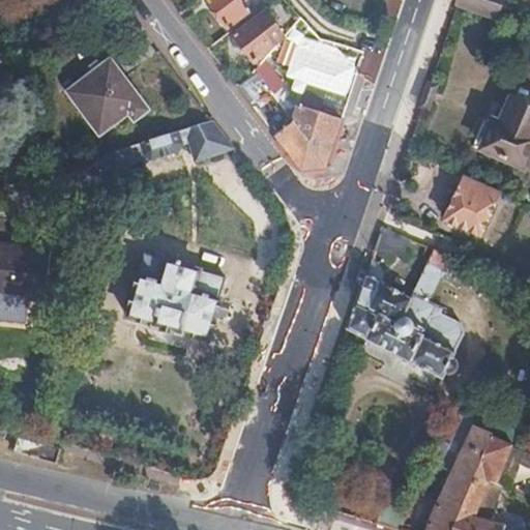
[(207,0),(206,1),(226,28),(247,12),(240,4),(245,0),(207,0)]
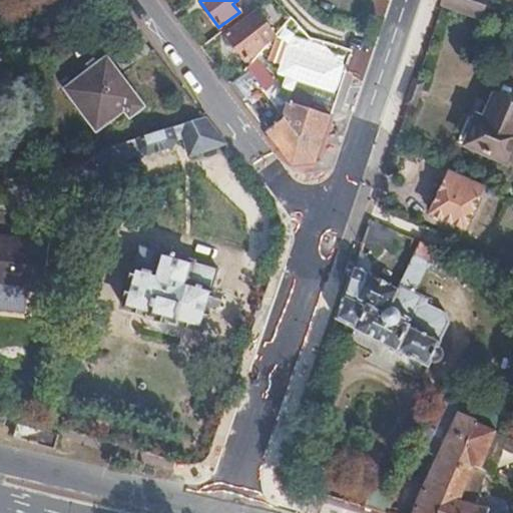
[(446,0),(445,4),(478,20),(488,0),(446,0)]
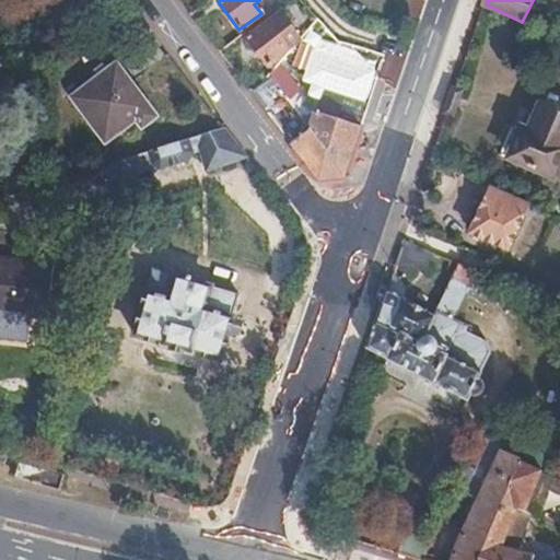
[(270,72),(299,41),(287,23),(276,31),(270,22),(246,39),(270,72)]
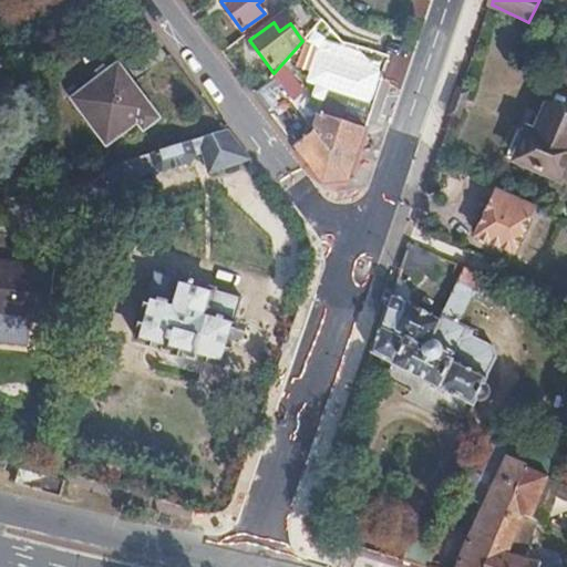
[(160,119),(117,62),(72,99),(106,145),(135,122),(143,131),(160,119)]
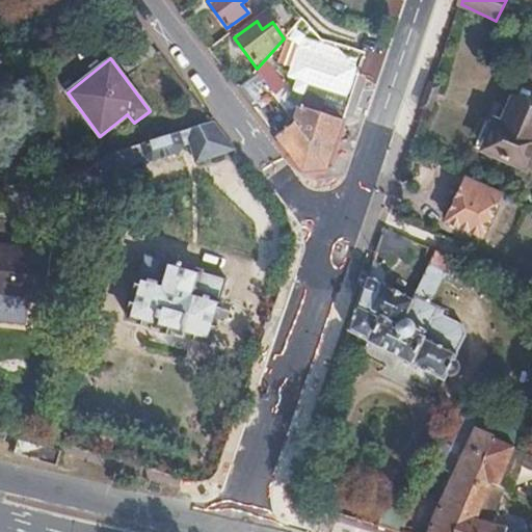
[(0,76),(0,112),(3,111),(0,104),(0,102),(11,96),(0,76)]
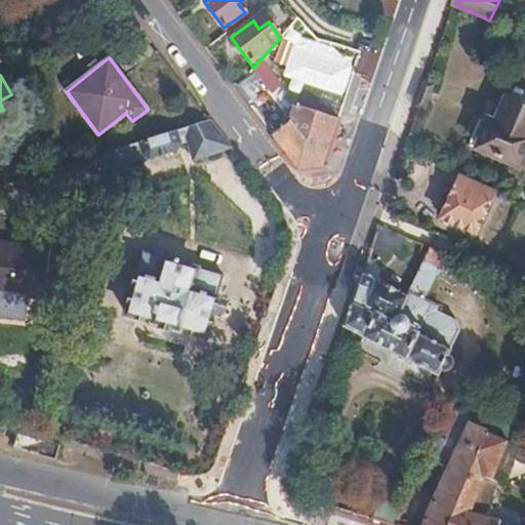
[(322,167),(344,104),(300,88),(288,122),(283,125),(254,94),(260,89),(250,75),(235,86),(243,97),(297,170),(322,167)]
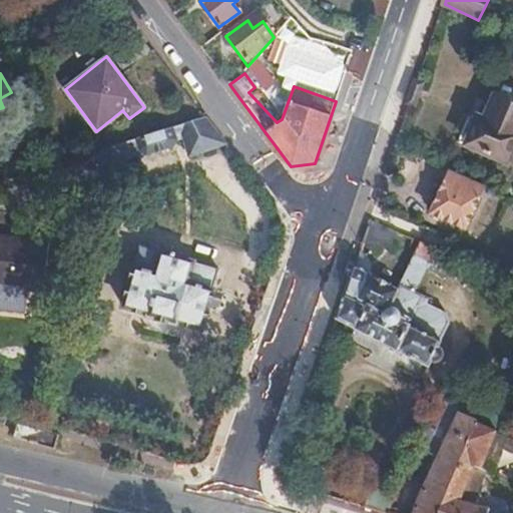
[(477,120),(465,146),(506,165),(512,148),(512,106),(496,99),(485,123),(477,120)]
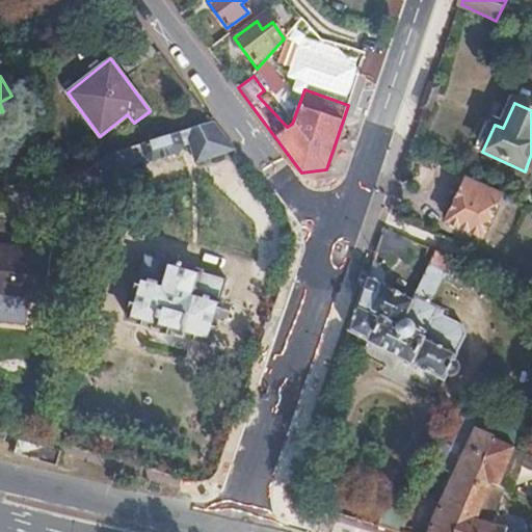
[(232,150),(228,143),(211,123),(142,144),(135,148),(137,156),(142,155),(144,164),(176,154),(180,147),(187,144),(194,162),(232,150)]
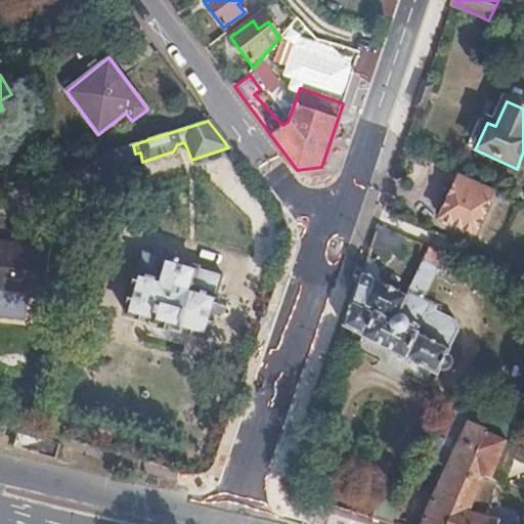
[(88,174),(136,159),(135,154),(133,145),(84,161),(88,174)]
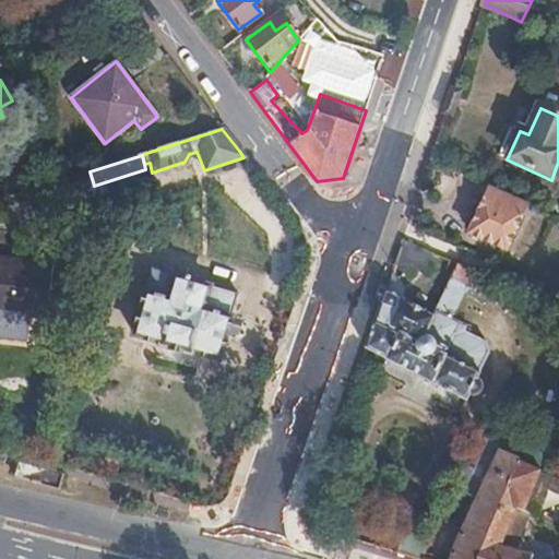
[(528,204),(491,187),(471,234),(508,250),(528,204)]
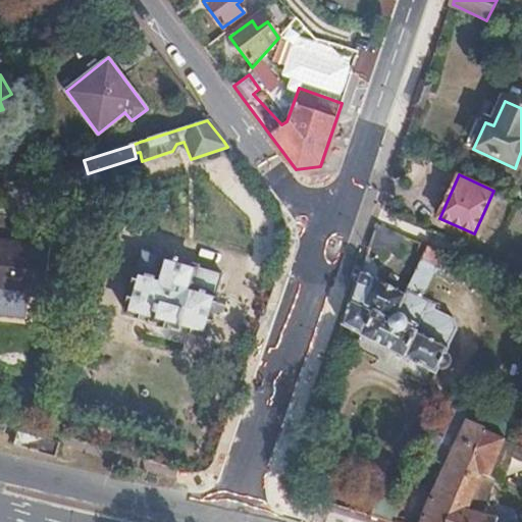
[(404,237),(377,224),(369,249),(383,248),(395,253),(404,237)]
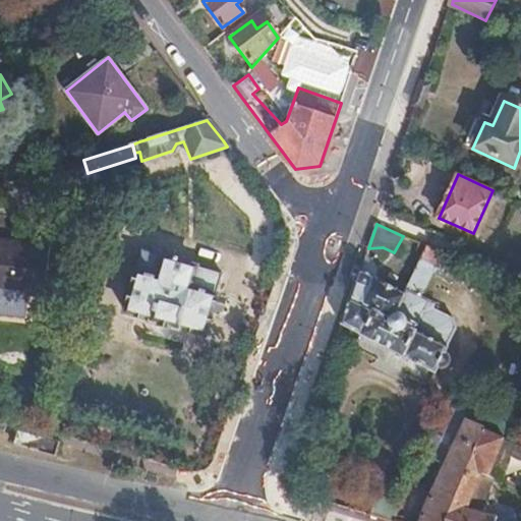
[(48,297),(53,246),(0,240),(0,313),(26,316),(29,295),(48,297)]
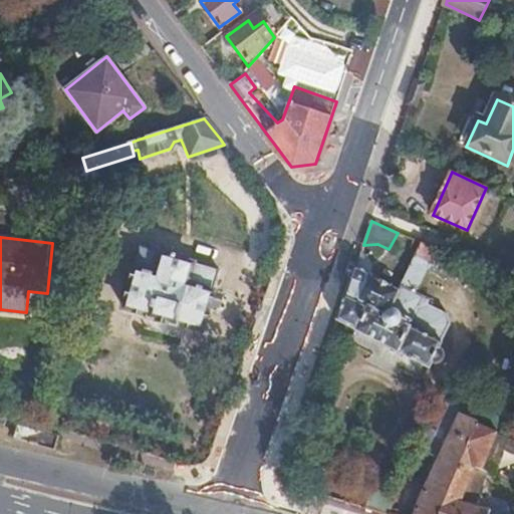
[(444,253),(422,244),(400,291),(388,316),(372,308),(360,331),(431,366),(435,358),(437,358),(440,358),(441,357),(443,355),(444,352),(443,350),(440,348),(444,339),(443,338),(451,321),(448,313),(429,304),(428,295),(411,287),(414,281),(419,284),(427,269),(435,273),(444,253)]
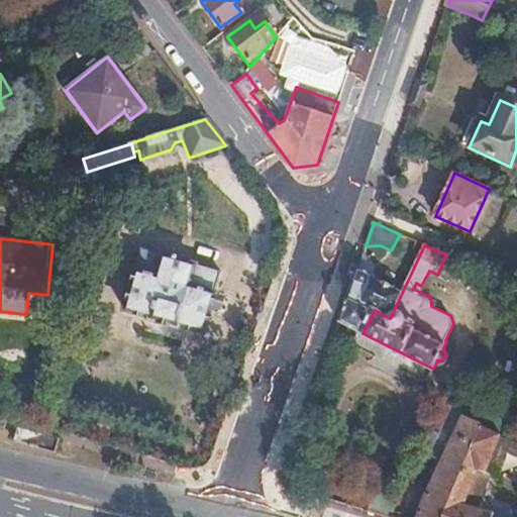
[(206,334),(225,274),(145,249),(126,310),(153,318),(152,322),(180,330),(181,326),(206,334)]
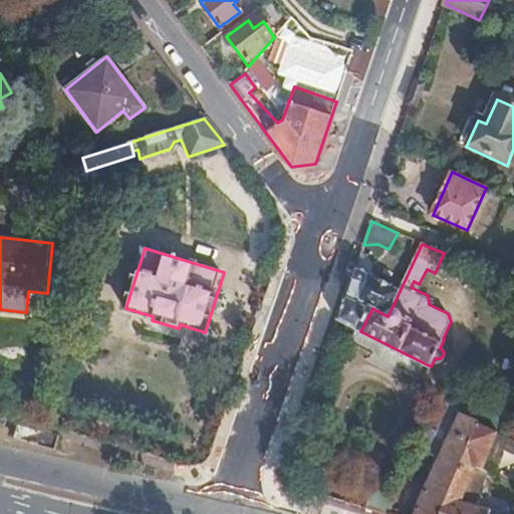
[(371,275),(355,267),(338,320),(357,330),(360,331),(372,308),(388,316),(400,291),(370,277),(371,275)]
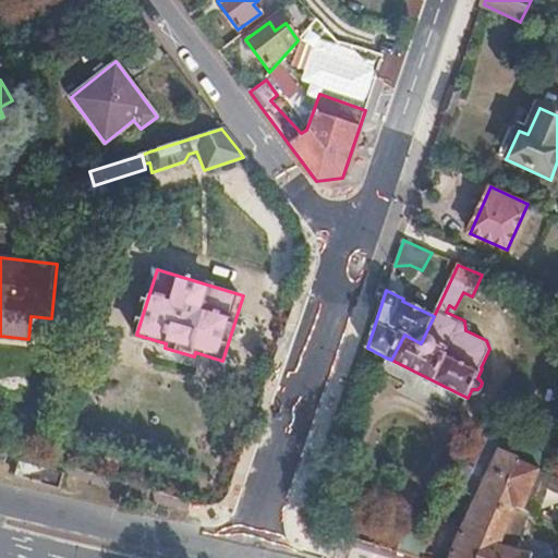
[(521,455),(476,436),(453,485),(474,494),(484,470),(488,471),(497,452),(518,461),(521,455)]
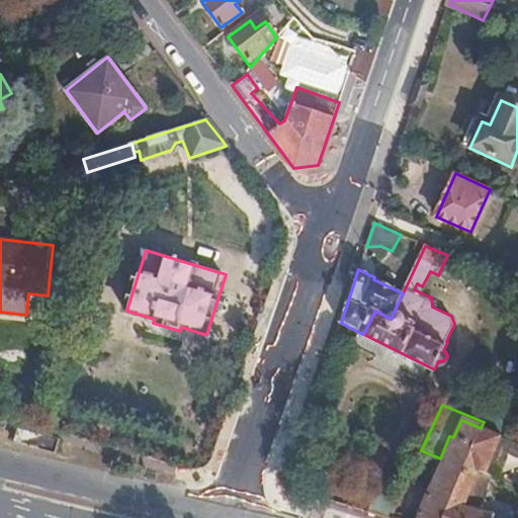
[(417,517),(492,517),(493,517),(463,508),(478,469),(486,472),(500,436),(481,428),(461,420),(453,437),(449,436),(440,458),(432,477),(435,477),(417,517)]
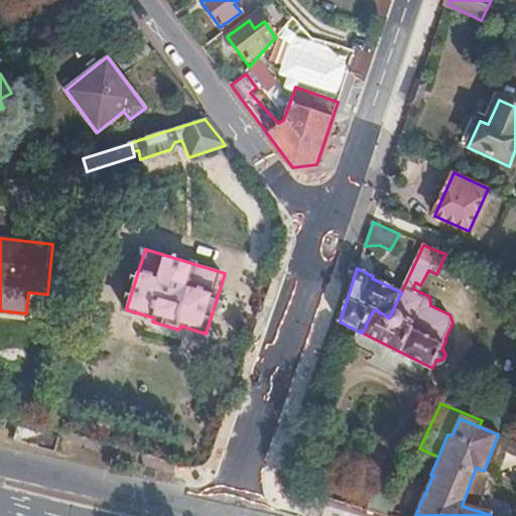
[(57,437),(18,423),(14,436),(53,449),(57,437)]
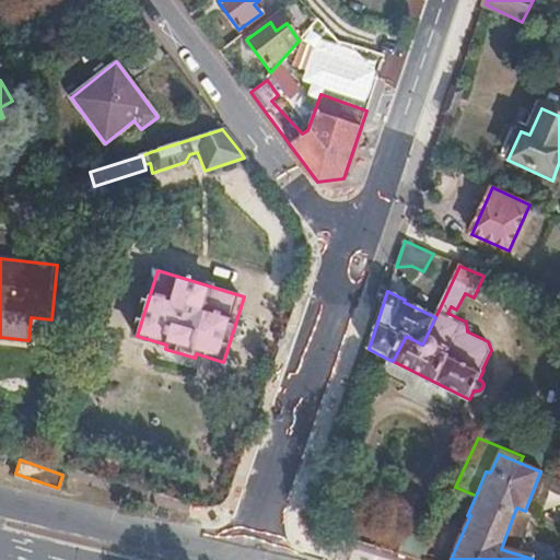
[(397,556),(413,559),(422,559),(430,546),(405,538),(397,556)]
